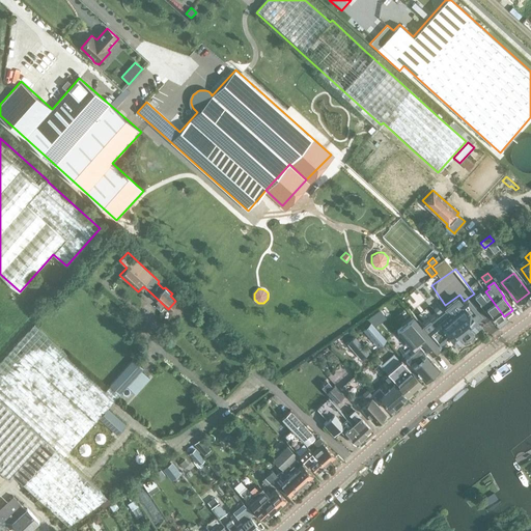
[(479,292),(474,297),(479,304),(484,311),(486,310),(496,323),(504,316),(485,291),(481,295),(479,292)]
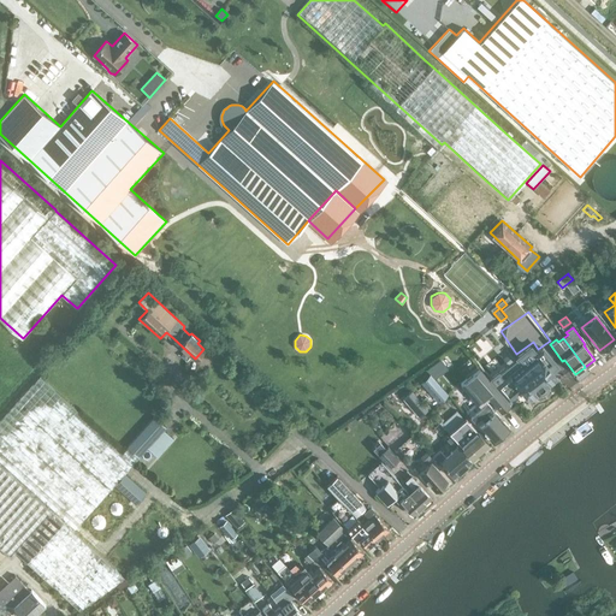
[(491,378),(505,396),(511,390),(515,395),(522,389),(529,398),(533,395),(538,391),(538,392),(539,392),(540,392),(542,391),(543,390),(544,390),(545,389),(546,388),(548,386),(548,385),(548,384),(556,377),(548,368),(555,362),(543,348),(537,353),(531,347),(491,378)]
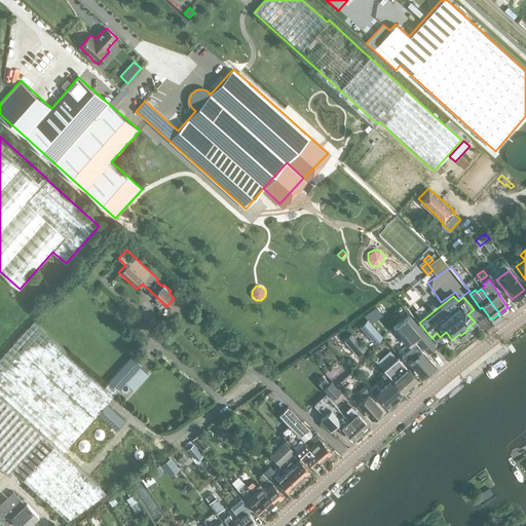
[(376,306),(364,315),(371,324),(382,315),(376,306)]
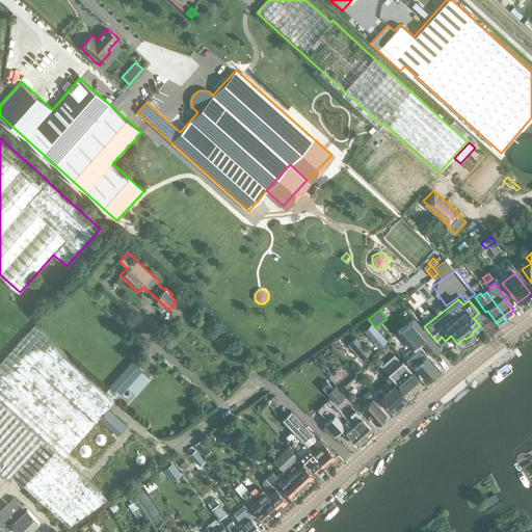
[(437,346),(425,331),(414,317),(397,330),(405,340),(413,348),(421,342),(432,356),(441,350),(437,346)]
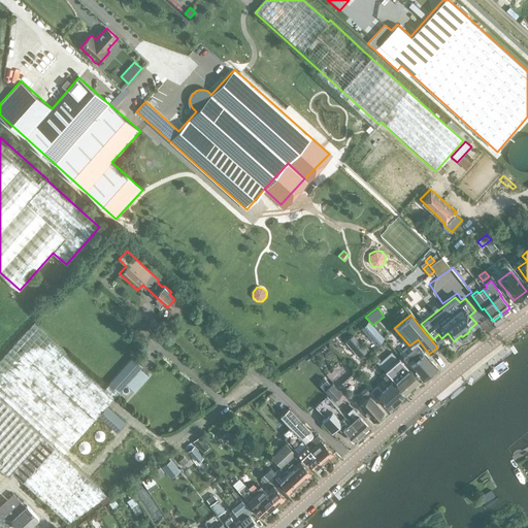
[(384,338),(368,321),(360,328),(375,345),(384,338)]
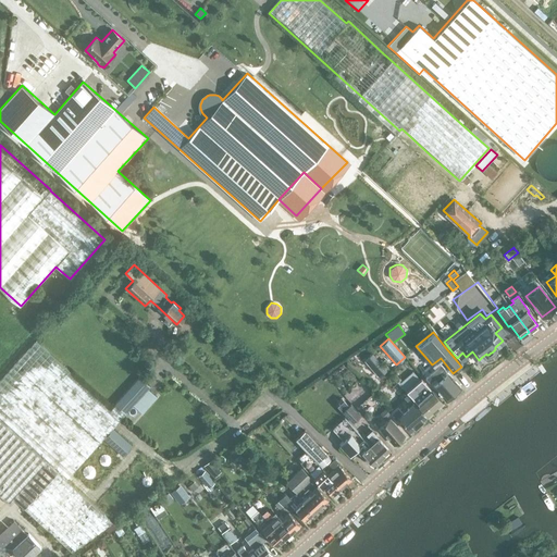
[(37,339),(0,380),(0,420),(66,480),(103,438),(123,456),(132,445),(113,428),(121,419),(132,407),(133,405),(143,413),(157,397),(156,395),(148,388),(150,386),(145,381),(139,375),(114,403),(111,407),(37,339)]
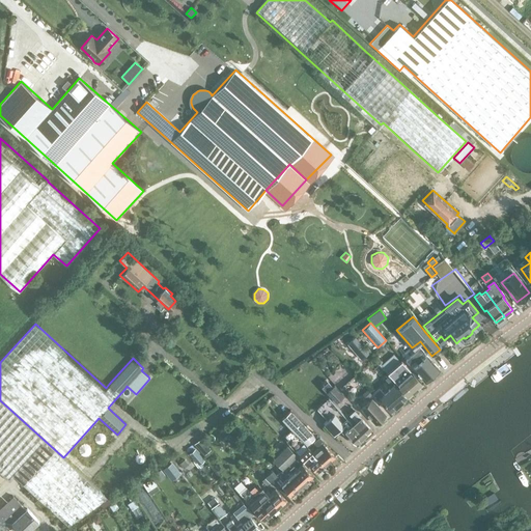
[(369,354),(355,337),(346,343),(361,360),(369,354)]
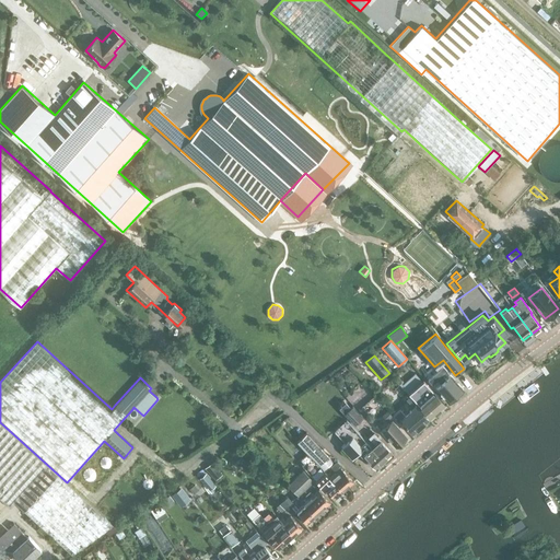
[(443,365),(435,372),(456,396),(464,389),(451,374),(445,378),(442,375),(447,371),(443,365)]
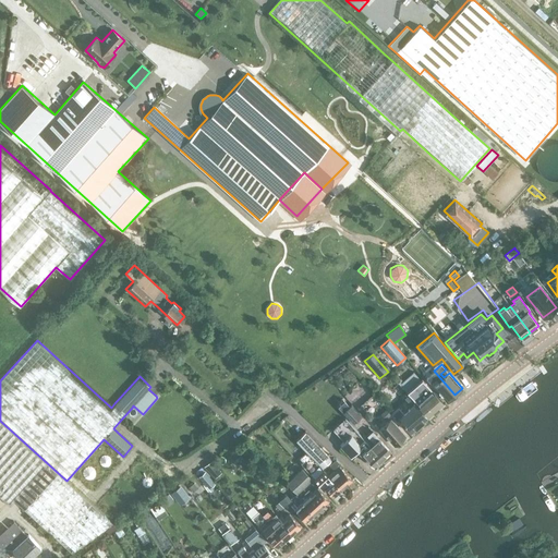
[(455,395),(434,371),(426,377),(431,383),(435,378),(438,381),(434,386),(447,401),(455,395)]
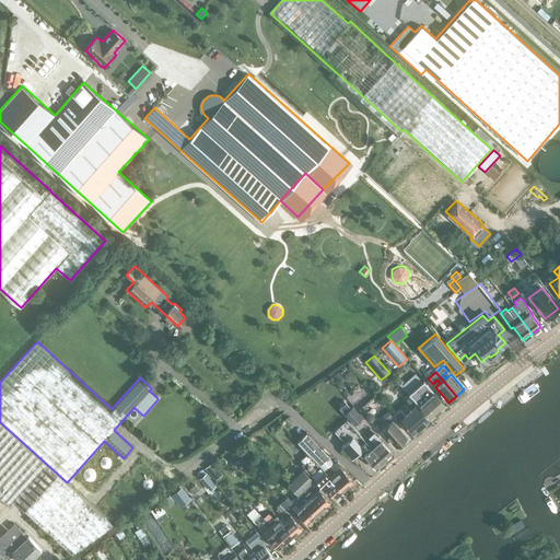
[(415,373),(404,383),(410,392),(409,394),(430,418),(445,405),(423,381),(422,382),(415,373)]
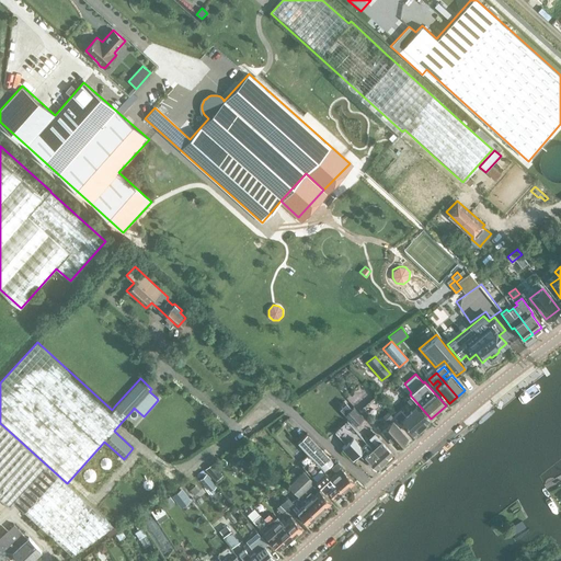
[(368,416),(382,404),(375,396),(361,408),(368,416)]
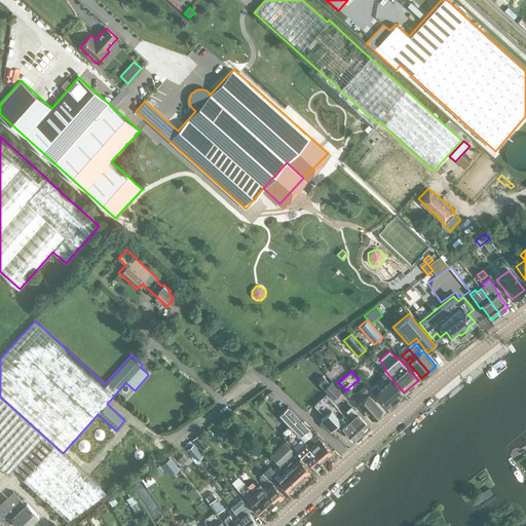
[(341,391),(331,380),(327,375),(318,383),(323,388),(333,400),(341,391)]
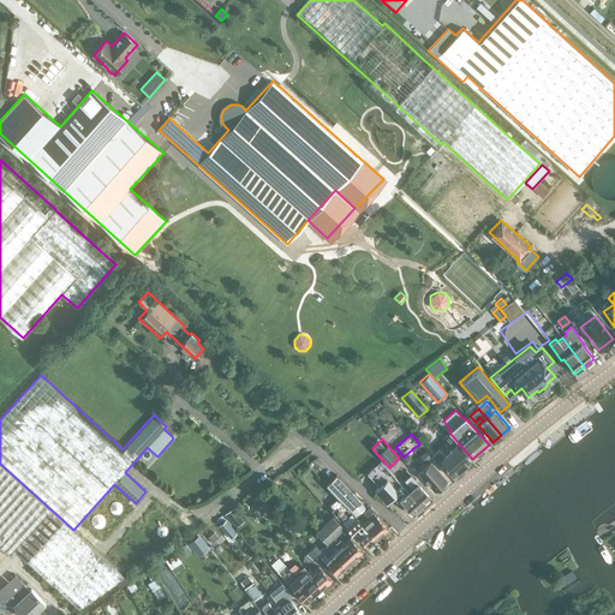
[(440,460),(453,476),(471,460),(457,445),(446,455),(440,449),(431,457),(437,463),(440,460)]
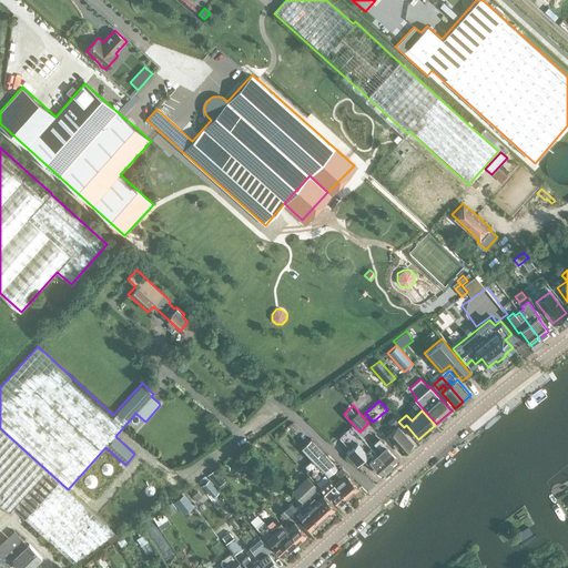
[(387,422),(391,425),(392,427),(397,422),(393,416),(387,422)]
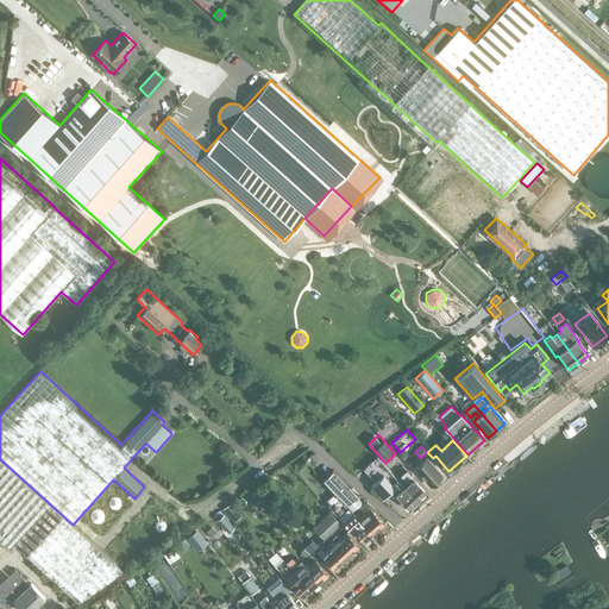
[(431,485),(441,475),(426,457),(414,468),(431,485)]
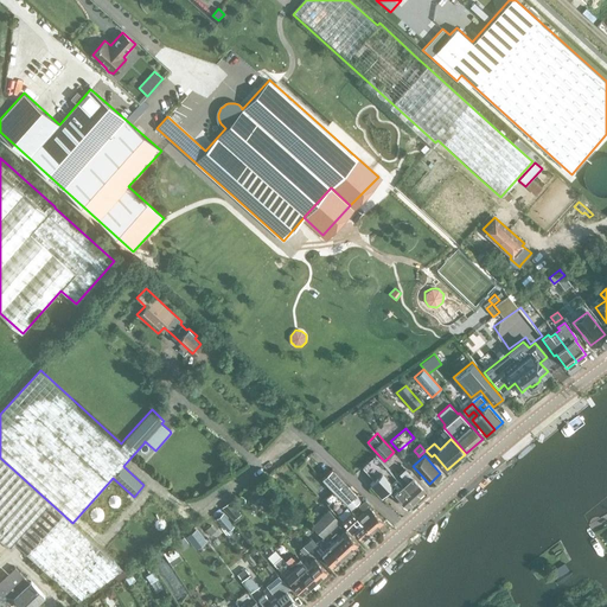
[(0,458),(0,540),(11,550),(16,544),(78,600),(122,569),(72,523),(0,458)]
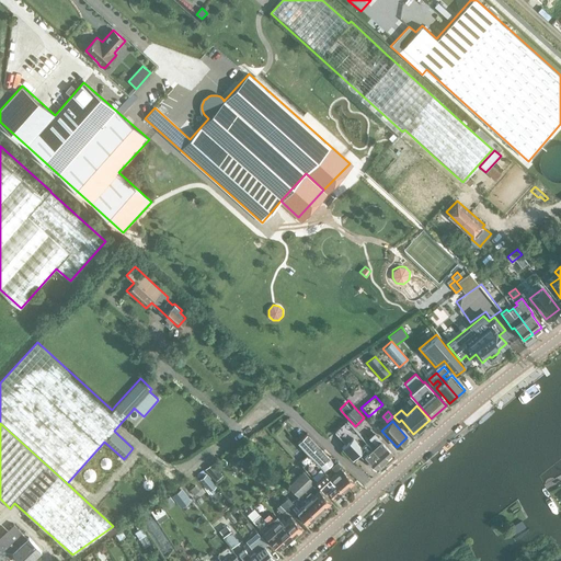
[(307,432),(298,441),(324,470),(334,461),(307,432)]
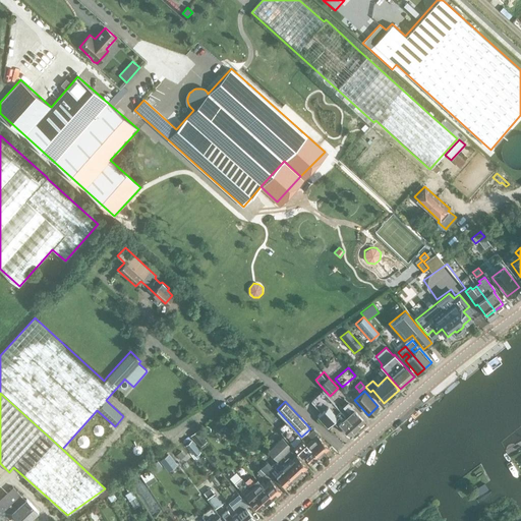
[(358,414),(355,411),(347,402),(342,406),(344,408),(348,413),(345,415),(356,428),(358,426),(363,421),(358,414)]
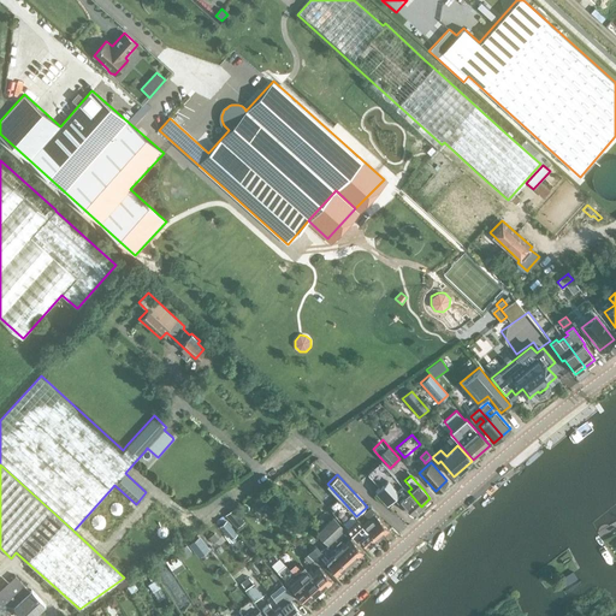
[(388,481),(377,491),(388,504),(395,497),(403,505),(404,504),(413,514),(421,507),(408,491),(403,496),(398,490),(397,492),(388,481)]
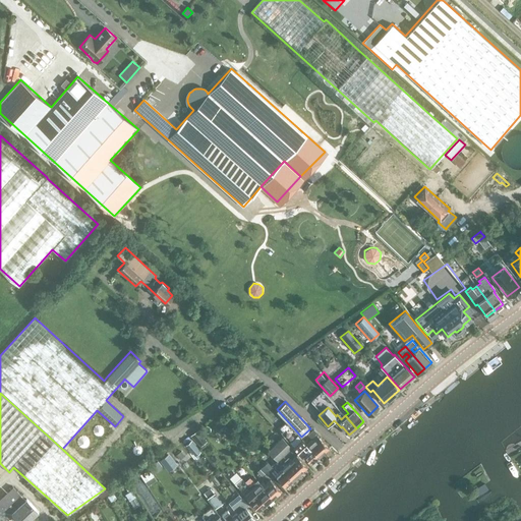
[(307,432),(311,436),(312,438),(308,442),(320,455),(329,447),(319,436),(321,433),(313,427),(307,432)]
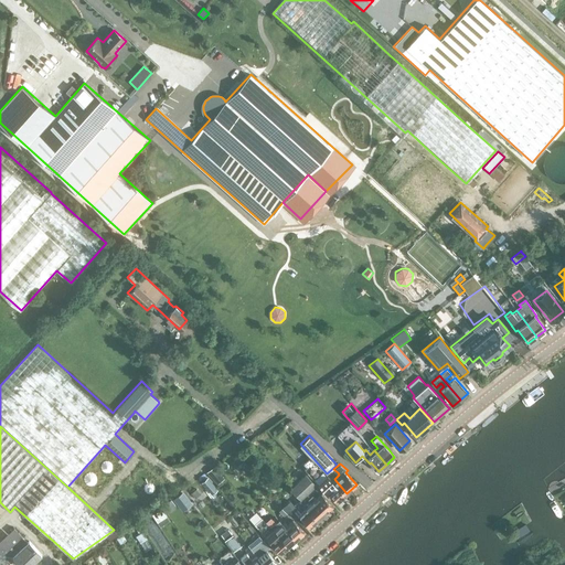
[(214,466),(208,472),(217,484),(225,478),(214,466)]
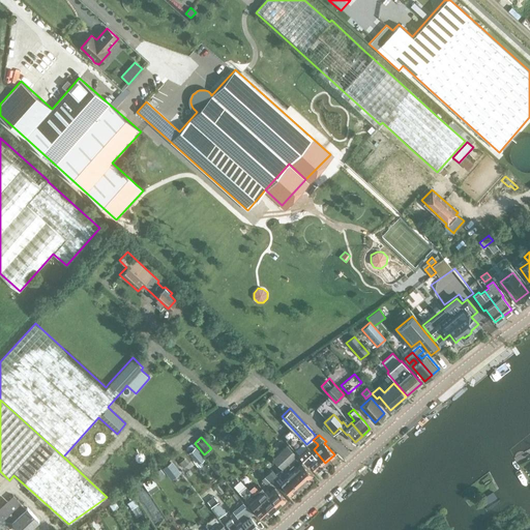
[(283,469),(297,455),(287,443),(271,458),(283,469)]
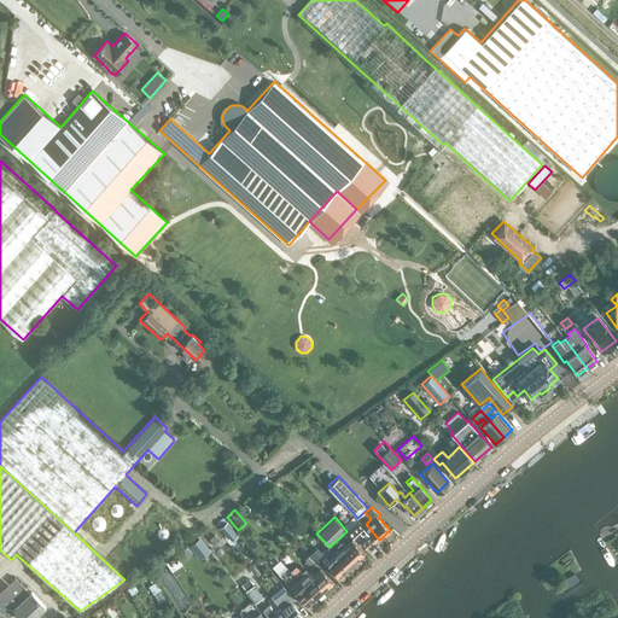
[(366,524),(363,526),(359,520),(348,530),(357,542),(361,540),(369,549),(379,540),(366,524)]
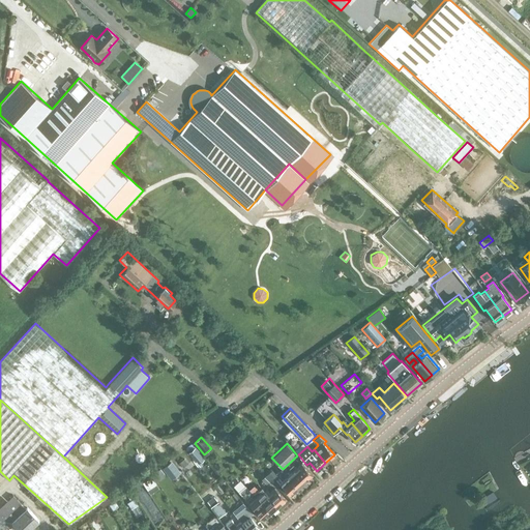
[(189,451),(198,462),(204,458),(196,447),(189,451)]
